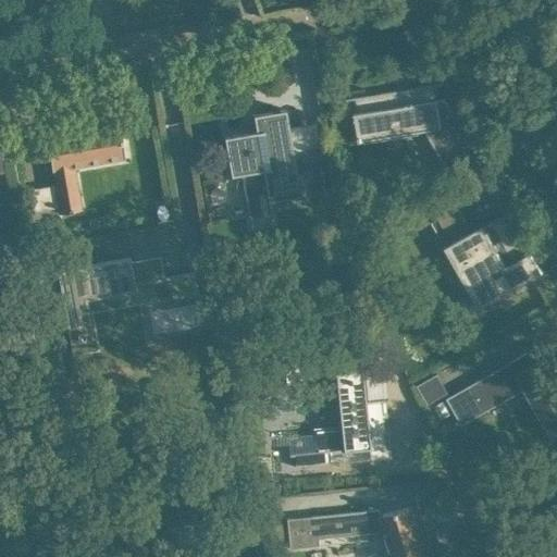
[(397,93),(397,90),(347,98),(348,100),(358,98),(360,112),(356,112),(360,139),(429,128),(437,143),(448,136),(458,155),(444,162),(445,164),(473,148),(445,98),(436,99),(434,85),(443,84),(443,83),(411,88),(412,90),(397,93)]
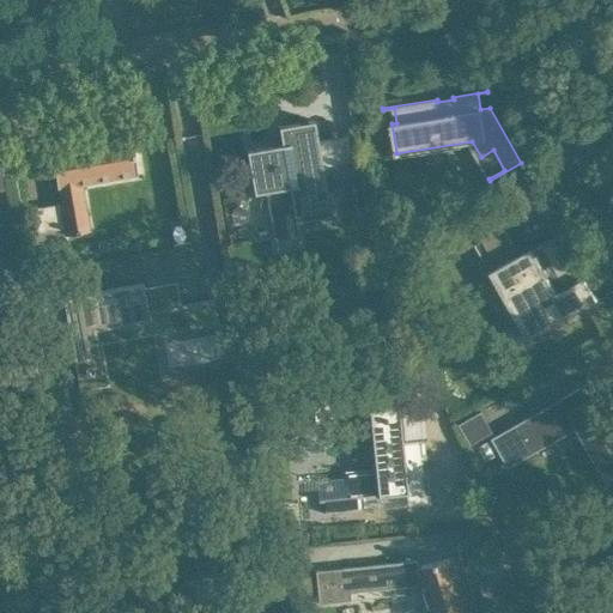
[(275,240),(298,236),(296,220),(333,214),(334,222),(337,222),(332,193),(327,194),(314,120),(279,126),(283,147),(274,149),(274,146),(272,146),(272,149),(247,153),(255,195),(267,193),(275,240)]
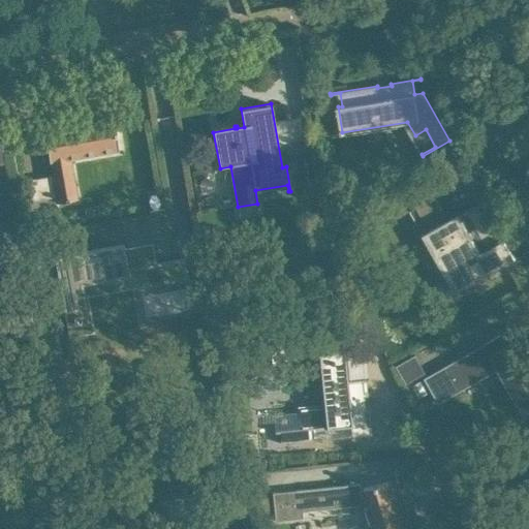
[(42,125),(55,203),(78,198),(71,158),(118,151),(111,114),(106,114),(105,110),(87,113),(87,118),(42,125)]
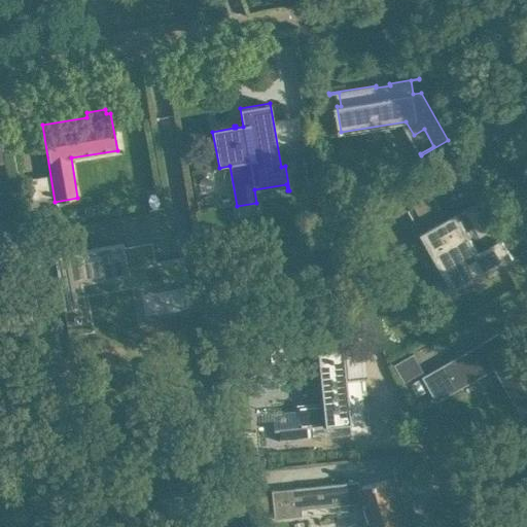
[(300,116),(282,115),(280,142),(299,143),(300,116)]
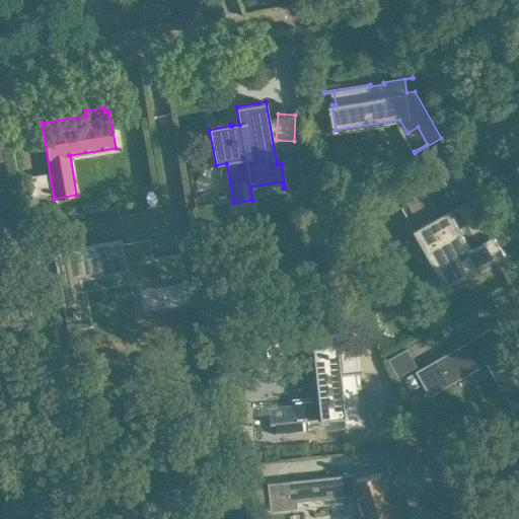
[(41,141),(39,129),(22,133),(25,144),(41,141)]
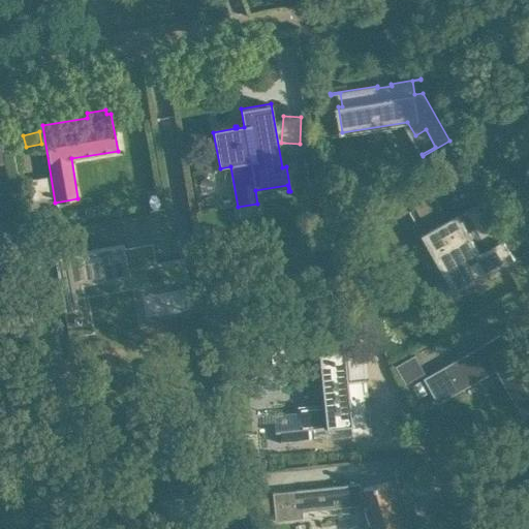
[(9,191),(0,192),(0,226),(14,224),(9,191)]
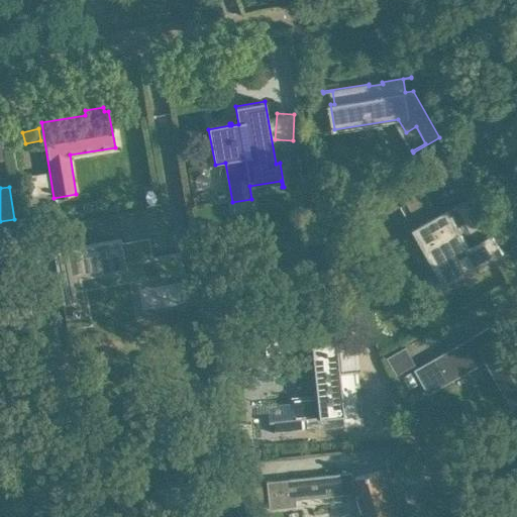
[(419,191),(405,199),(412,212),(426,205),(420,193),(419,191)]
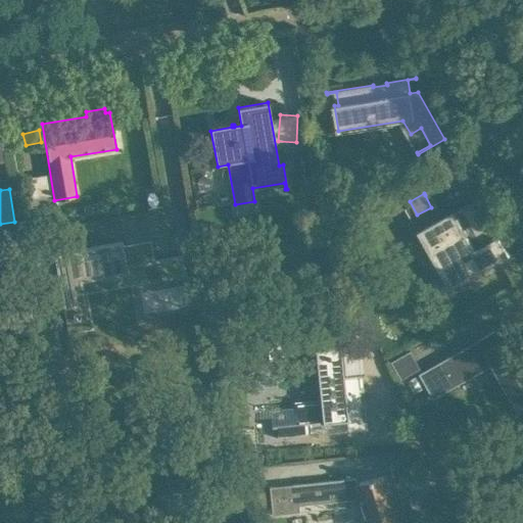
[(419,231),(452,288),(511,254),(498,234),(490,239),(483,226),(491,221),(478,198),(419,231)]
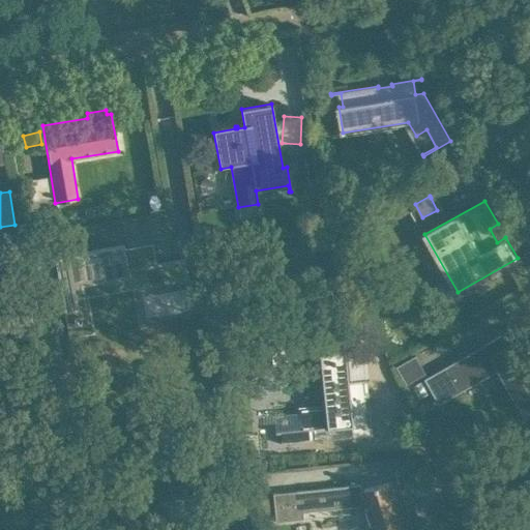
[(65,319),(67,319),(74,318),(74,321),(80,320),(80,317),(86,316),(84,305),(85,305),(83,294),(129,285),(127,270),(128,270),(127,269),(124,248),(123,244),(81,252),(56,257),(54,257),(58,283),(64,315),(65,319)]
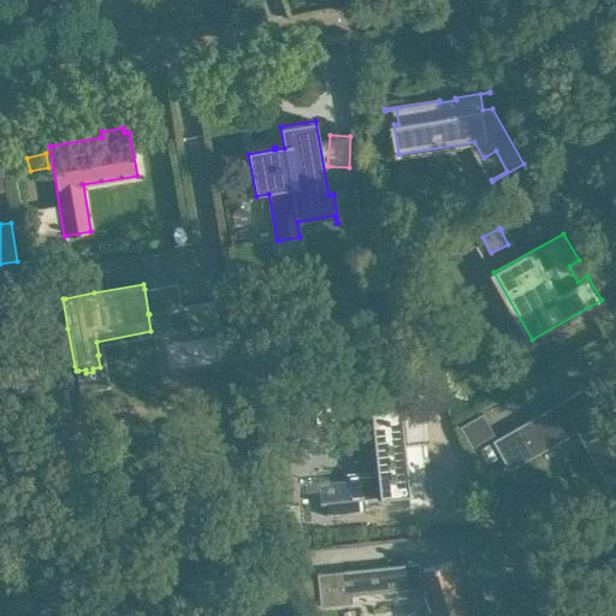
[(214,301),(203,302),(203,304),(207,324),(205,324),(206,326),(219,324),(214,301)]
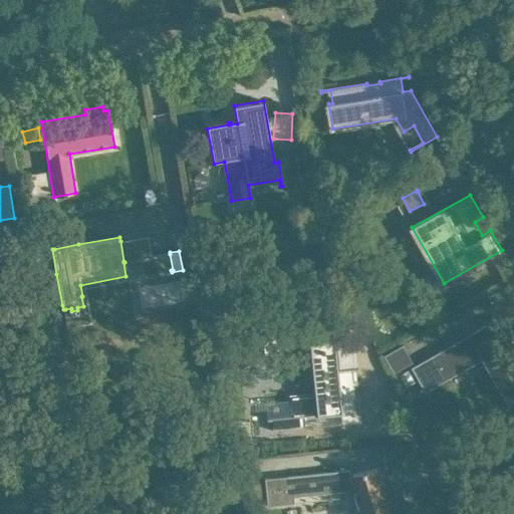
[(512,401),(513,399),(513,347),(511,343),(513,341),(500,317),(413,366),(427,392),(487,357),(512,401)]
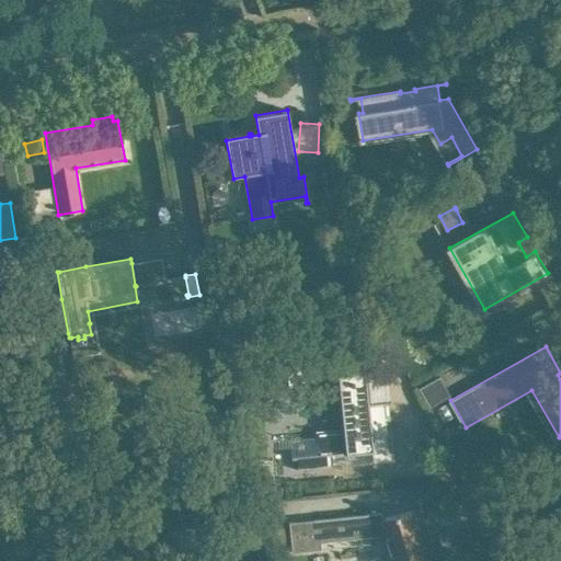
[(336,364),(342,431),(318,433),(320,454),(304,455),(296,456),(297,469),(331,466),(330,454),(371,450),(373,461),(392,460),(389,415),(385,415),(384,402),(366,403),(363,362),(336,364)]
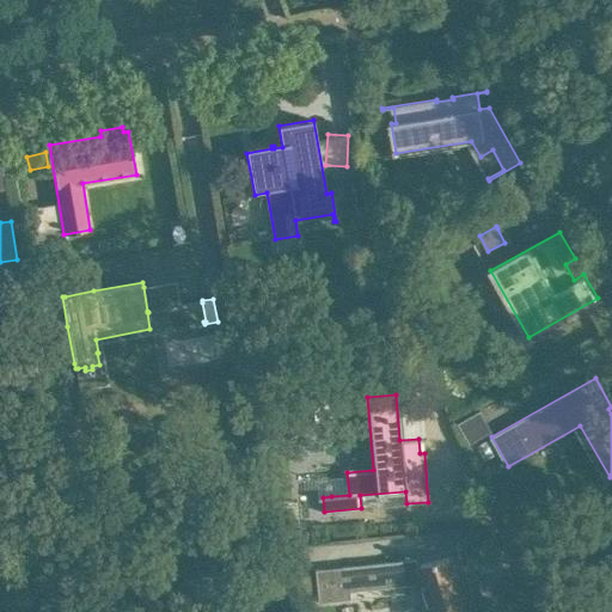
[(471,441),(496,428),(484,408),(460,421),(471,441)]
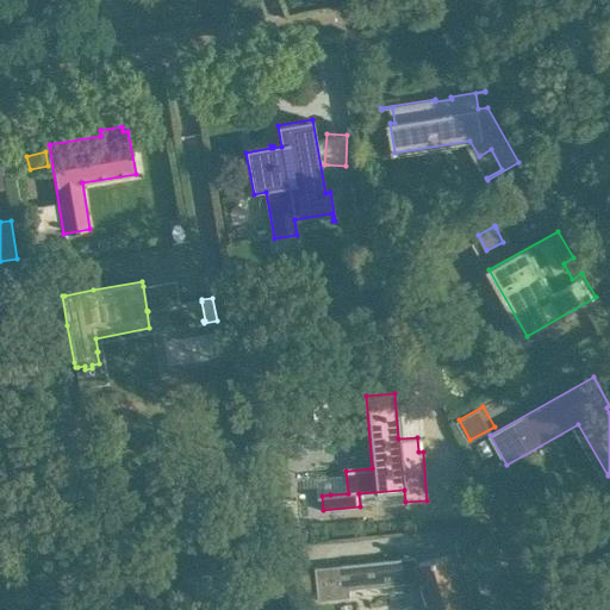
[(415,556),(313,567),(317,599),(349,596),(348,589),(418,582),(425,609),(474,609),(455,545),(454,545),(456,554),(447,558),(447,554),(415,564),(414,559),(415,559),(415,556)]
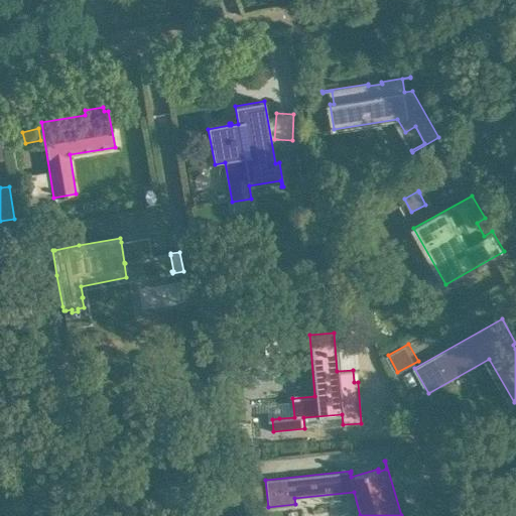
[(250,485),(251,501),(262,500),(261,484),(259,485),(259,481),(252,482),(252,485),(250,485)]
